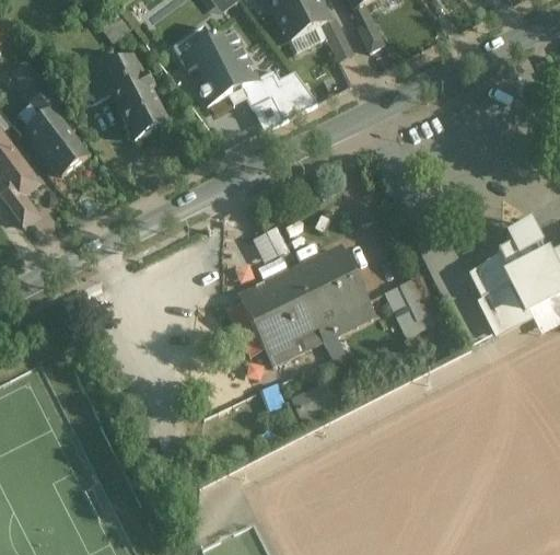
[(265,0),(264,1),(268,9),(272,10),(276,16),(306,0),(265,0)]
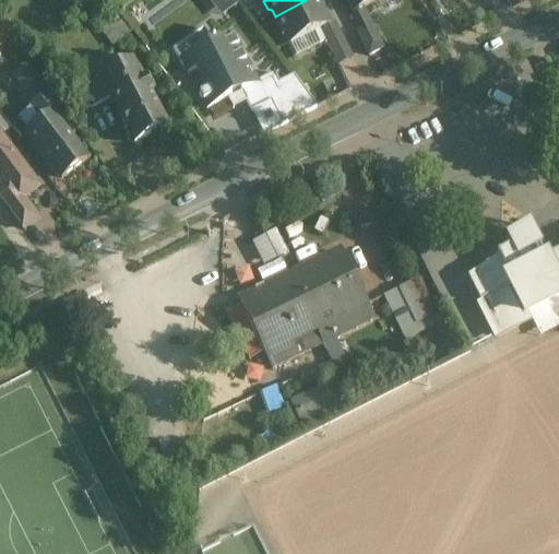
[(306,0),(275,16),(287,42),(330,21),(319,0),(306,0)]
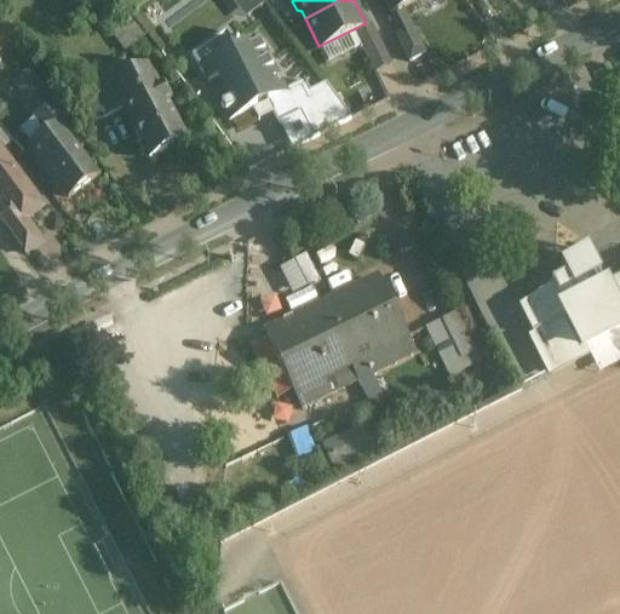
[(386,0),(391,10),(409,0),(386,0)]
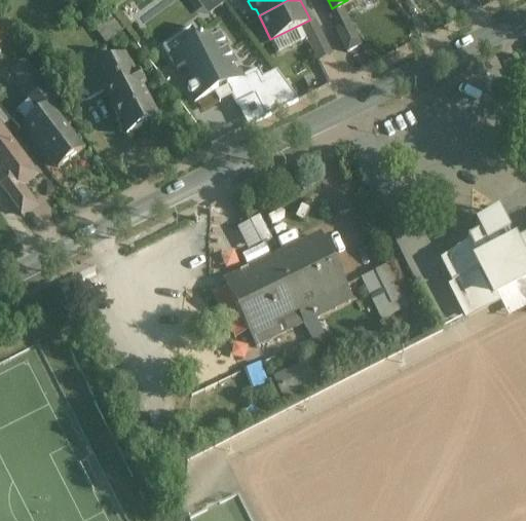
[(361,41),(349,19),(336,26),(347,48),(361,41)]
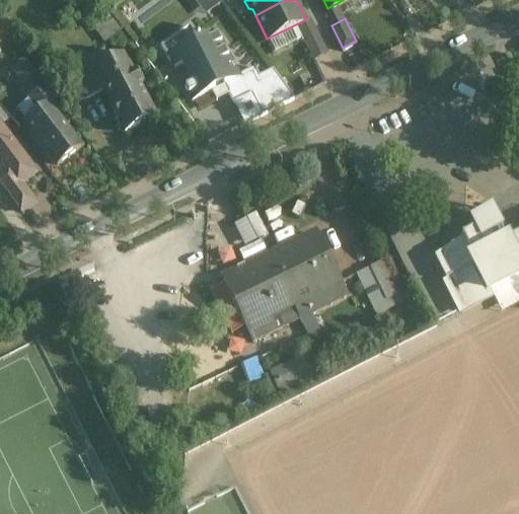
[(216,28),(200,37),(190,22),(160,45),(175,64),(183,60),(191,74),(182,78),(192,97),(224,81),(234,101),(251,92),(266,85),(260,73),(255,64),(238,73),(216,28)]
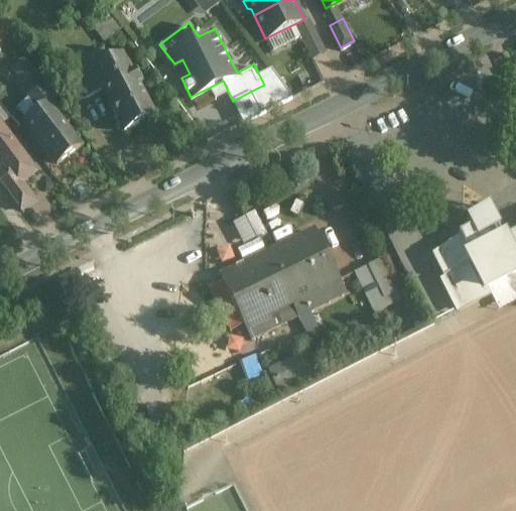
[(91,55),(77,62),(82,72),(71,77),(81,97),(104,85),(110,97),(108,97),(123,128),(154,113),(138,82),(142,80),(137,69),(133,71),(126,56),(98,70),(91,55)]
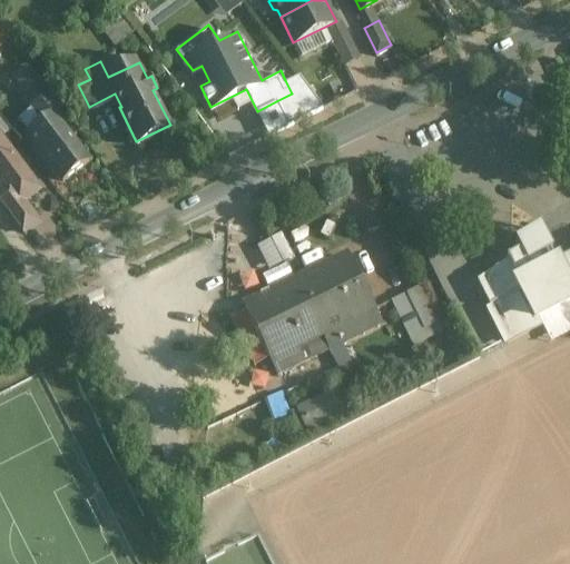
[(321,100),(300,72),(285,80),(292,94),(276,101),(287,124),(323,105),(321,100)]
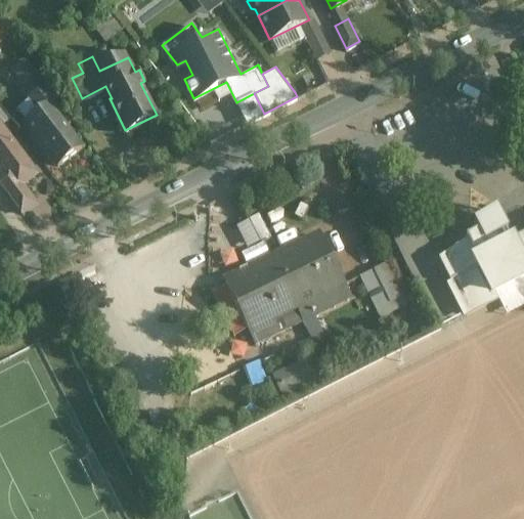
[(58,105),(43,85),(30,95),(40,109),(26,120),(57,163),(80,145),(53,110),(58,105)]
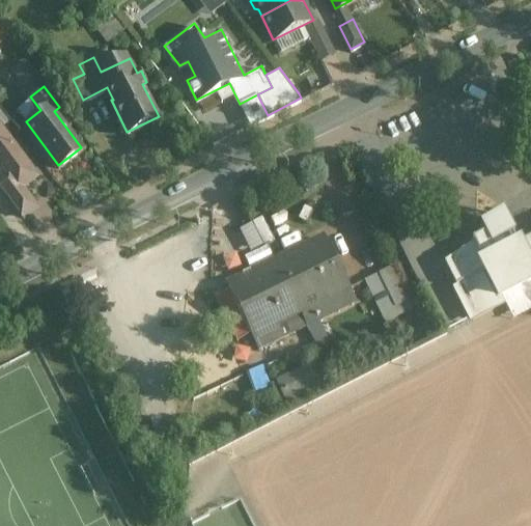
[(36,173),(0,123),(0,165),(5,172),(0,175),(3,180),(12,173),(21,185),(36,173)]
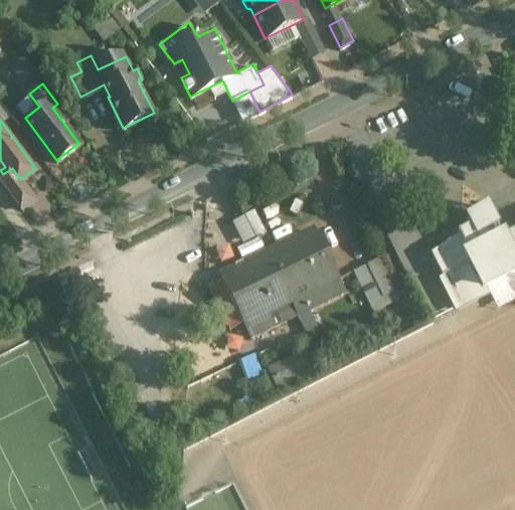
[(20,179),(12,168),(3,174),(0,176),(0,180),(20,207),(33,197),(20,179)]
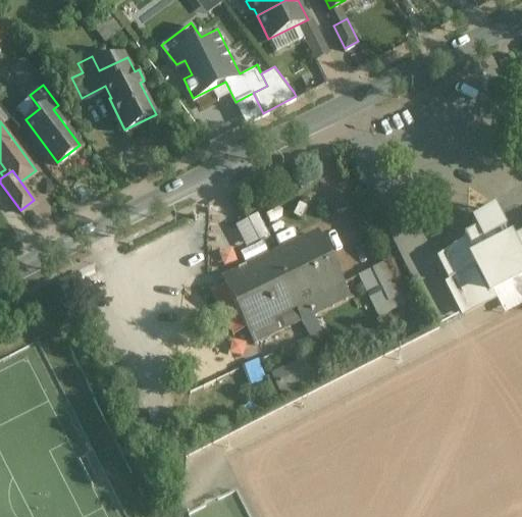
[(494,207),(473,218),(477,227),(464,235),(465,236),(436,256),(444,279),(448,277),(477,262),(475,258),(510,240),(504,229),(506,228),(494,207)]
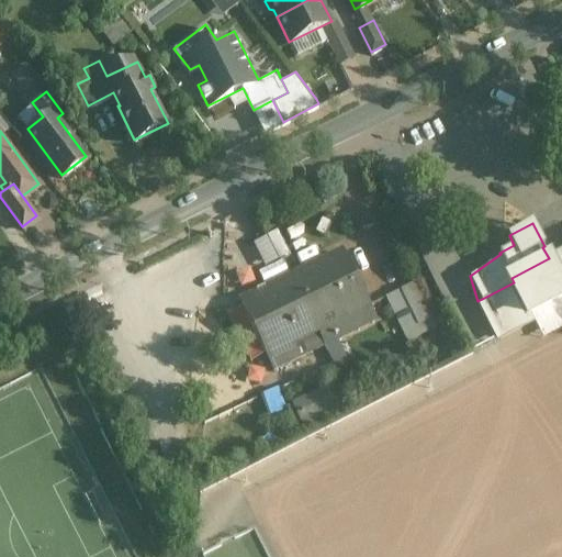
[(263,263),(289,252),(278,227),(253,238),(263,263)]
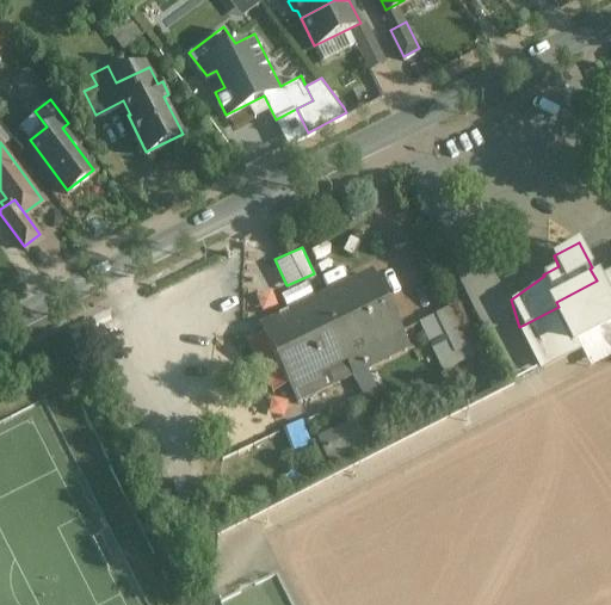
[(374,272),(318,301),(346,357),(402,329),(374,272)]
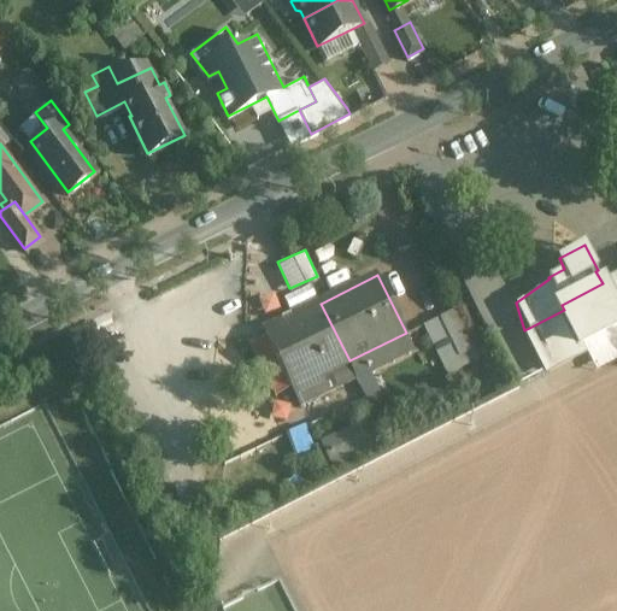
[(616,276),(603,283),(562,305),(564,310),(529,328),(550,368),(586,348),(575,329),(616,307),(616,276)]
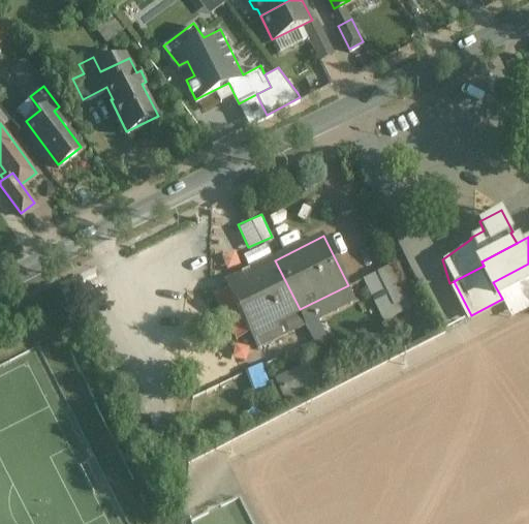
[(246,246),(221,253),(225,268),(250,259),(246,246)]
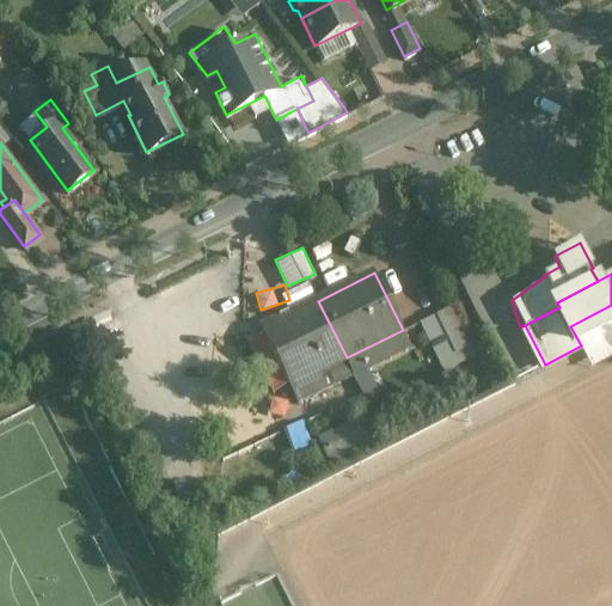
[(347,357),(318,301),(263,329),(298,399),(353,372),(354,372),(347,357)]
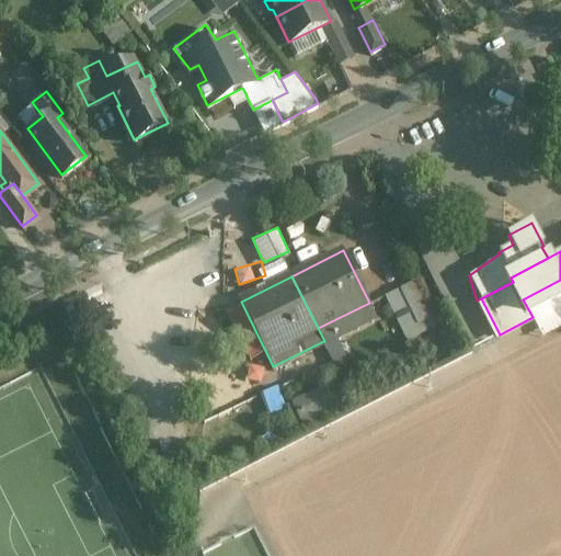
[(400,286),(385,294),(401,328),(416,320),(400,286)]
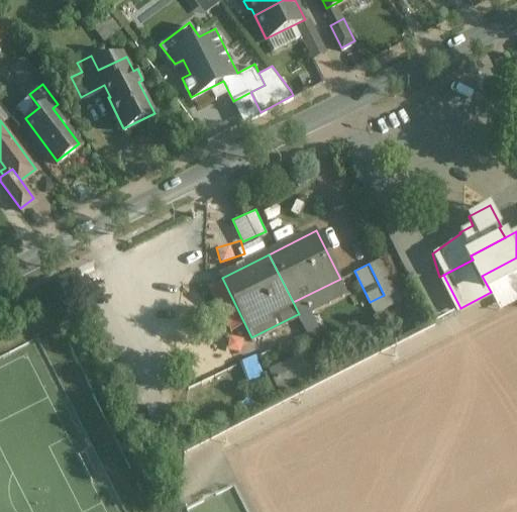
[(257,357),(243,363),(250,380),(265,374),(257,357)]
